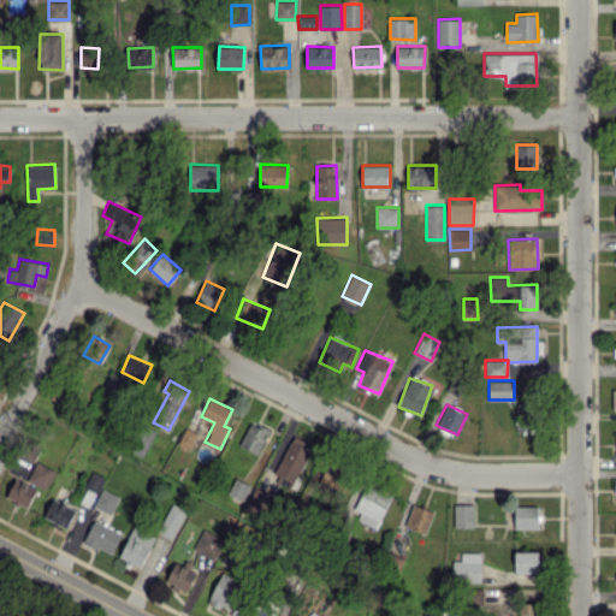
[(532,431),(532,404),(517,404),(516,431),(532,431)]
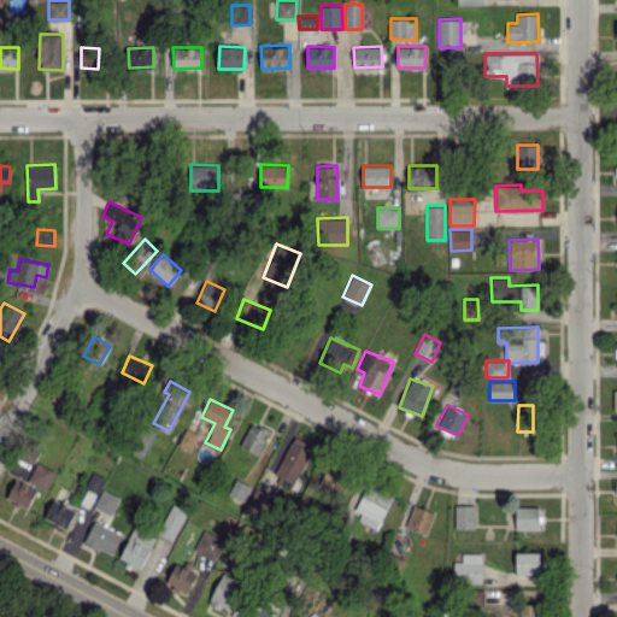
[(259,454),(270,429),(251,422),(240,447),(259,454)]
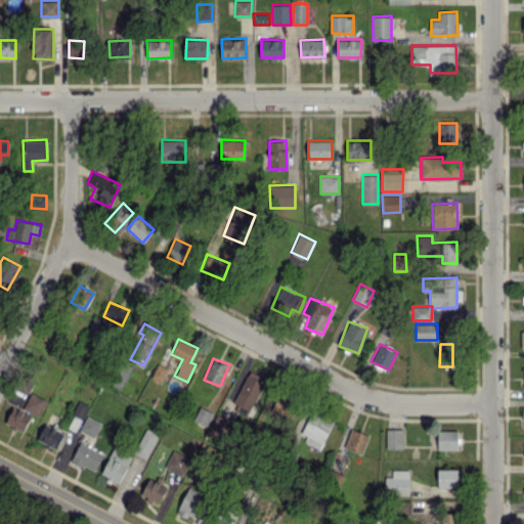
[(113,382),(119,386),(132,366),(126,362),(113,382)]
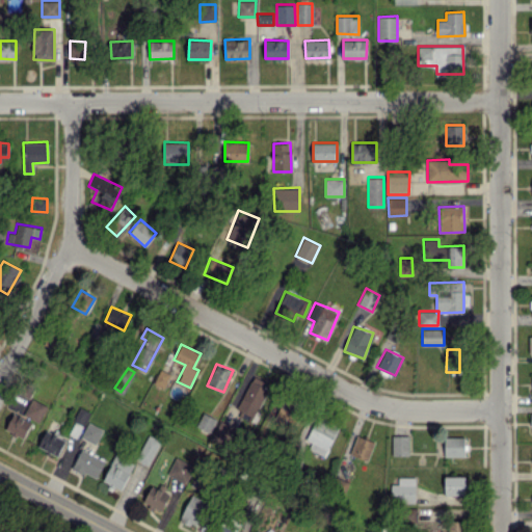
[(170,373),(160,369),(154,382),(163,388),(170,373)]
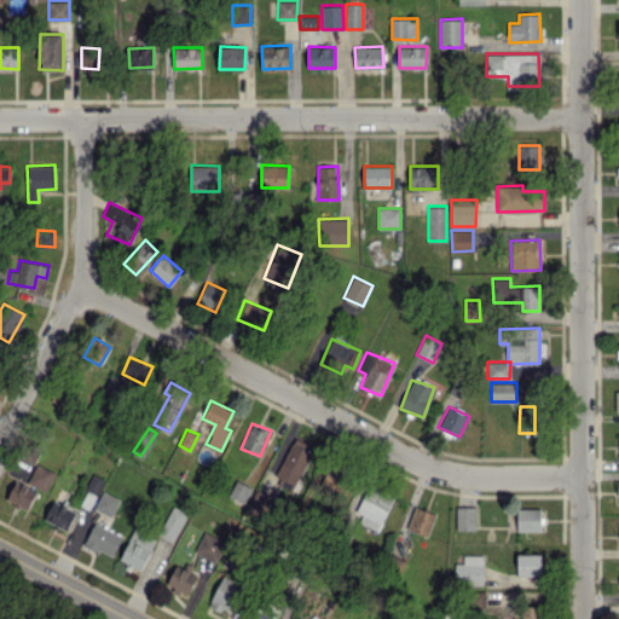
[(275,476),(294,487),(314,447),(295,438),(275,476)]
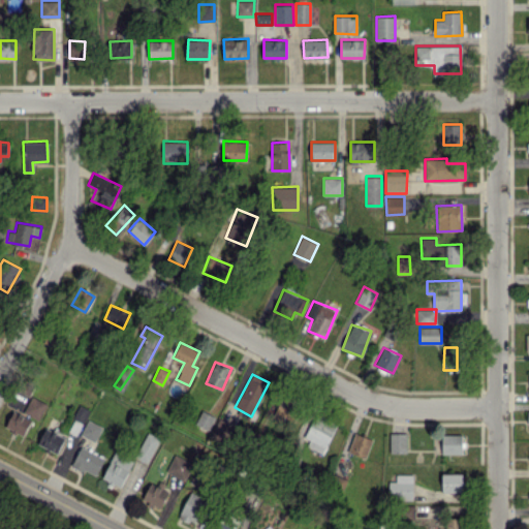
[(24,412),(40,419),(48,402),(31,396),(24,412)]
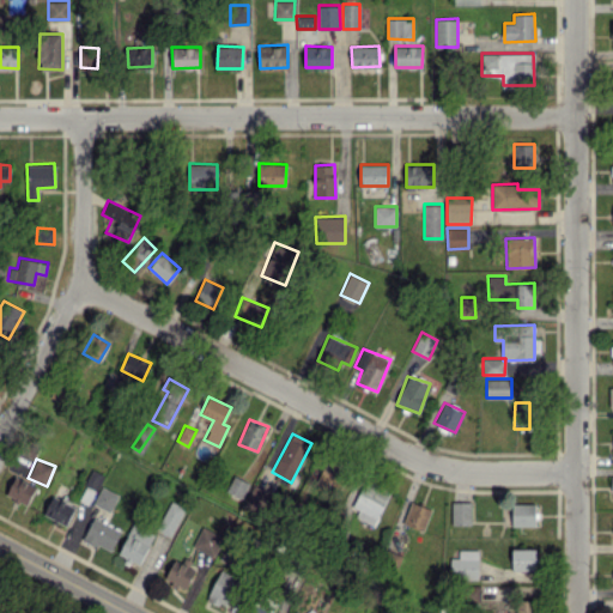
[(337,487),(344,472),(326,463),(319,479),(337,487)]
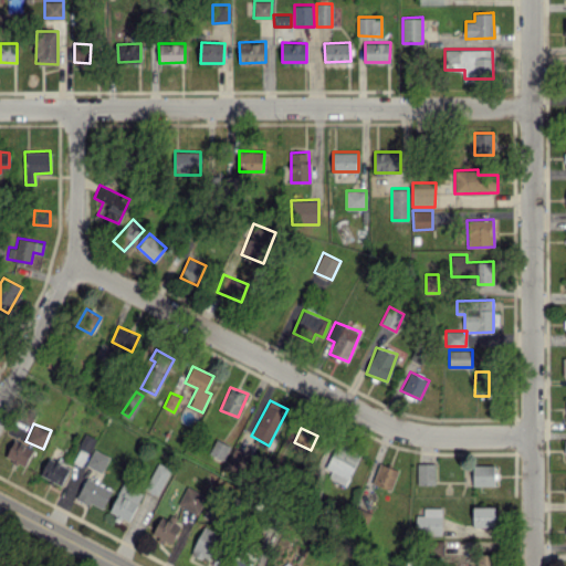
[(73,461),(83,465),(95,438),(85,433),(73,461)]
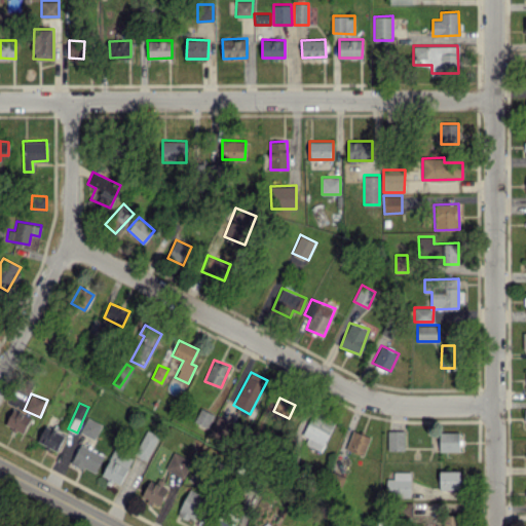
[(24,433),(31,417),(13,408),(5,424),(24,433)]
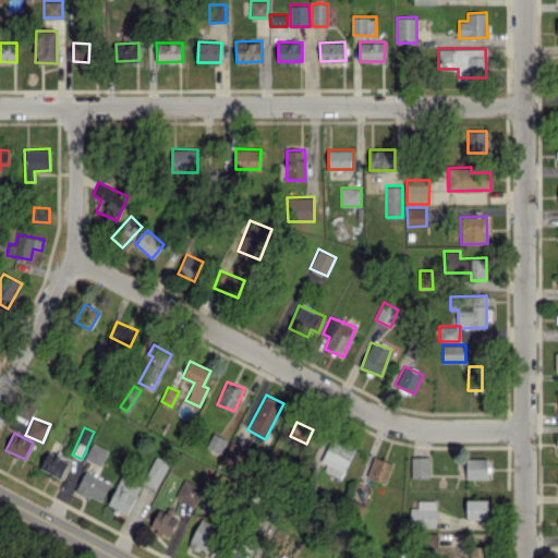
[(227,438),(213,433),(206,447),(220,453),(227,438)]
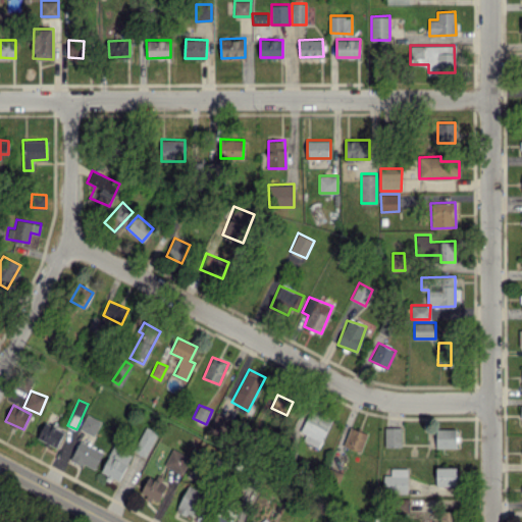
[(307,434),(304,440),(318,447),(332,418),(311,409),(301,431),(307,434)]
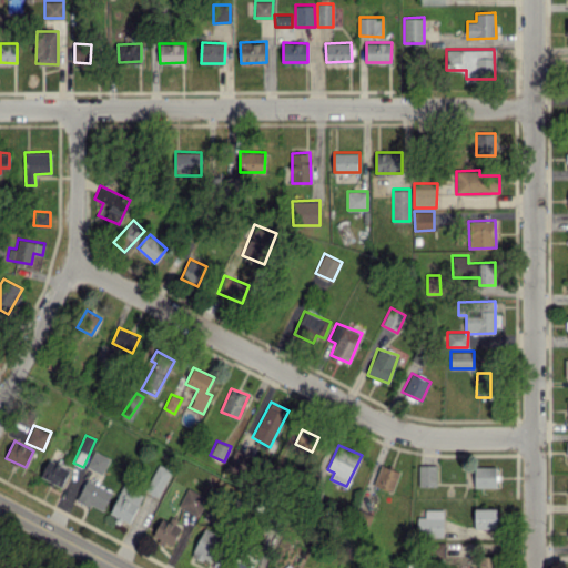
[(87,466),(103,474),(110,457),(93,450),(87,466)]
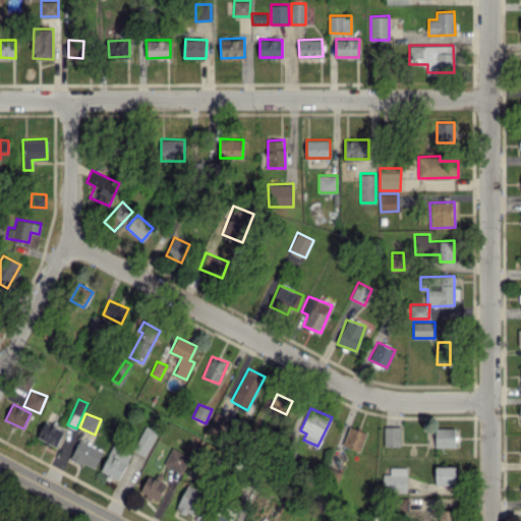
[(56,446),(64,429),(45,420),(37,437),(56,446)]
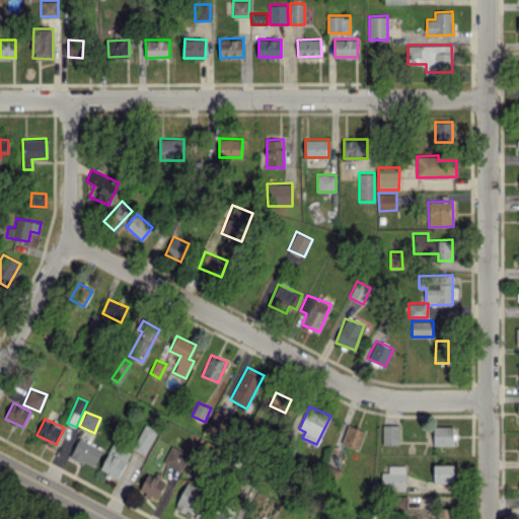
[(145,454),(157,429),(144,423),(133,448),(145,454)]
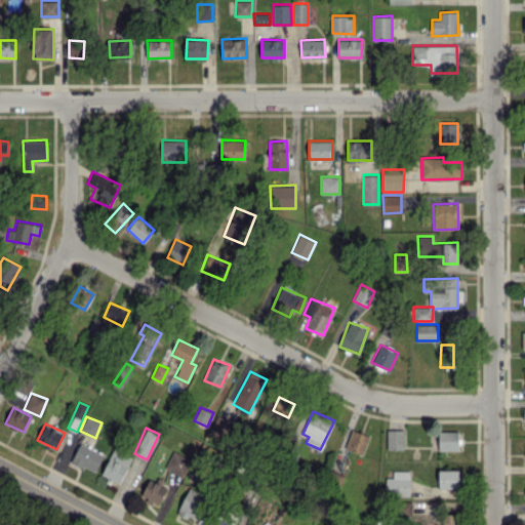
[(362,454),(369,435),(352,429),(345,448),(362,454)]
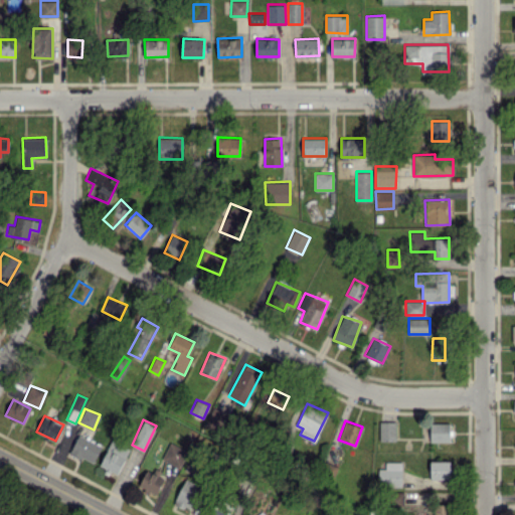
[(380,441),(396,440),(395,420),(379,421),(380,441)]
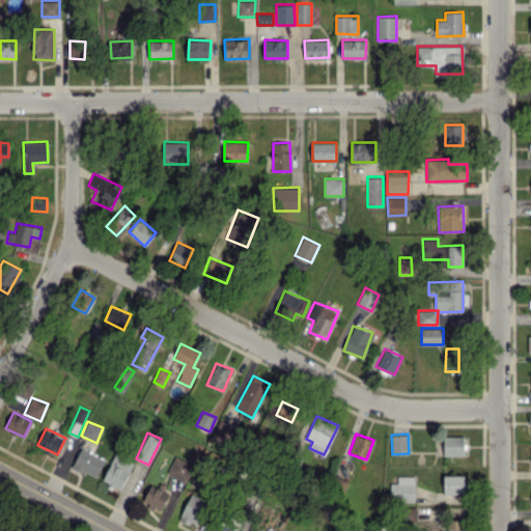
[(464,455),(464,436),(444,436),(444,455),(464,455)]
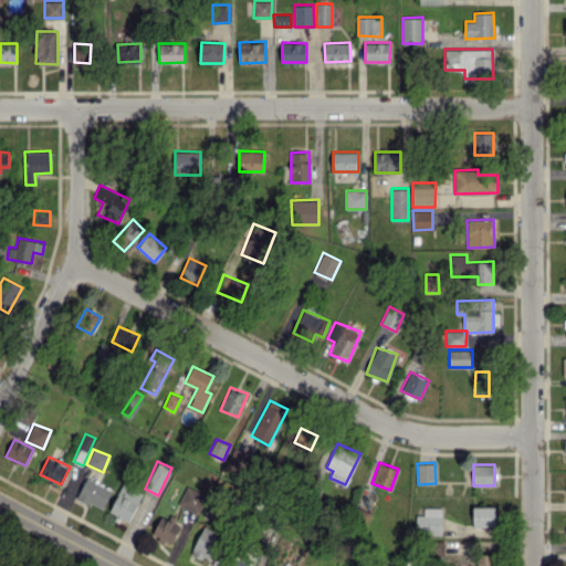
[(103,509),(112,490),(86,478),(77,496),(103,509)]
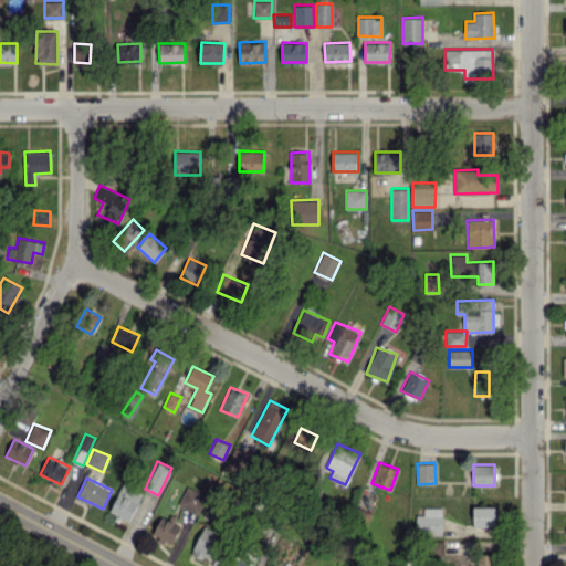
[(143,492),(123,483),(109,512),(129,521),(143,492)]
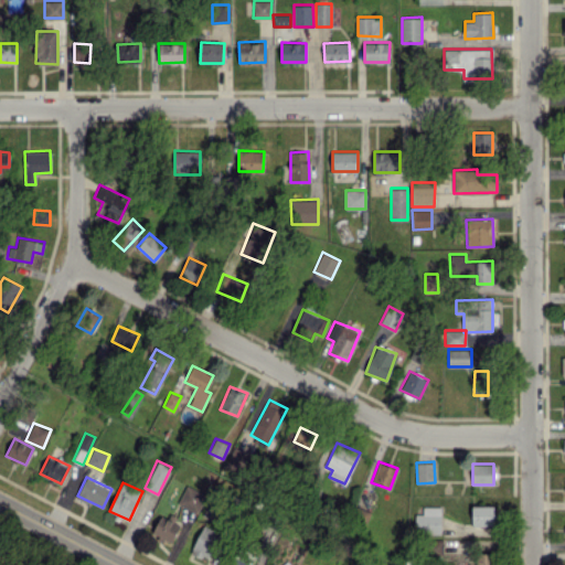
[(178,503),(196,512),(205,493),(187,484),(178,503)]
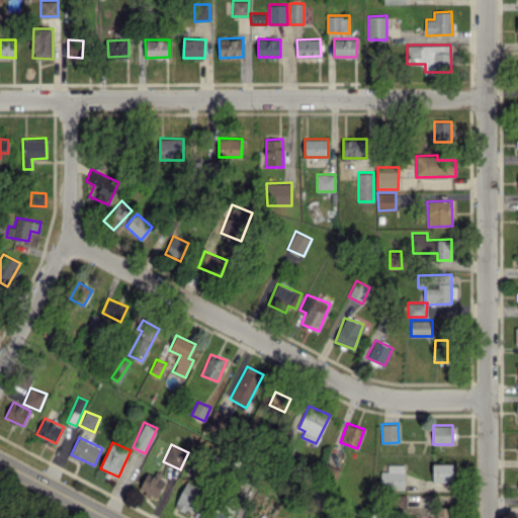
[(433,482),(452,482),(452,462),(432,463),(433,482)]
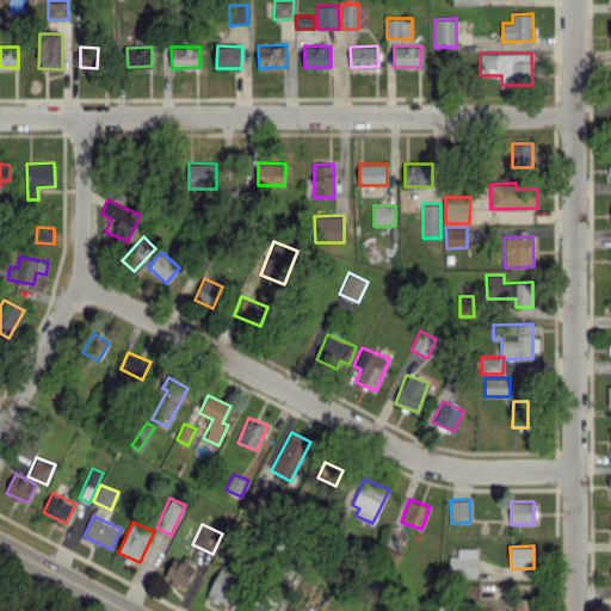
[(449,555),(449,575),(477,575),(476,547),(457,548),(457,555),(449,555)]
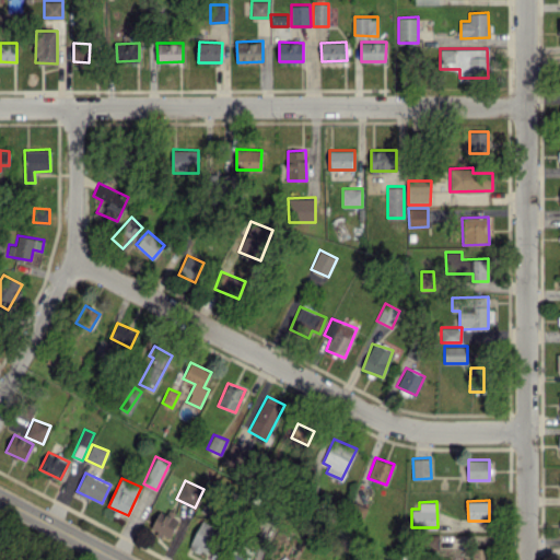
[(170,537),(177,514),(159,508),(151,531),(170,537)]
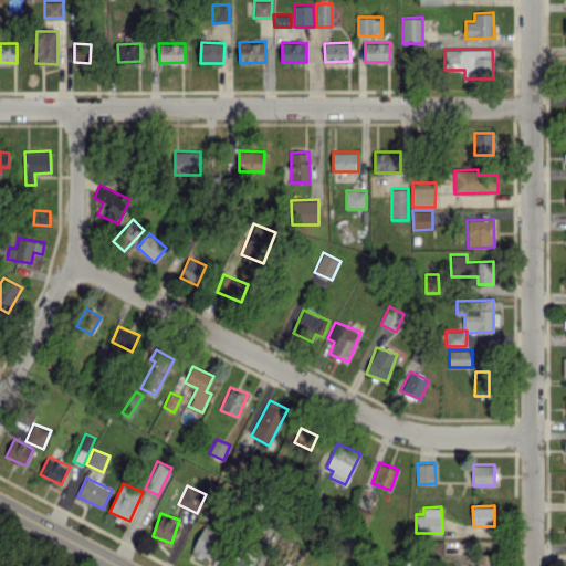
[(191,552),(209,561),(221,534),(203,526),(191,552)]
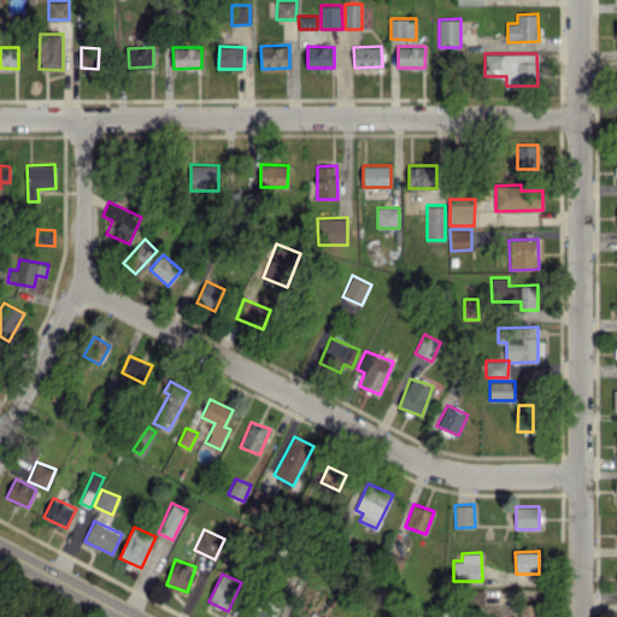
[(482,588),(470,589),(470,605),(483,605),(482,588)]
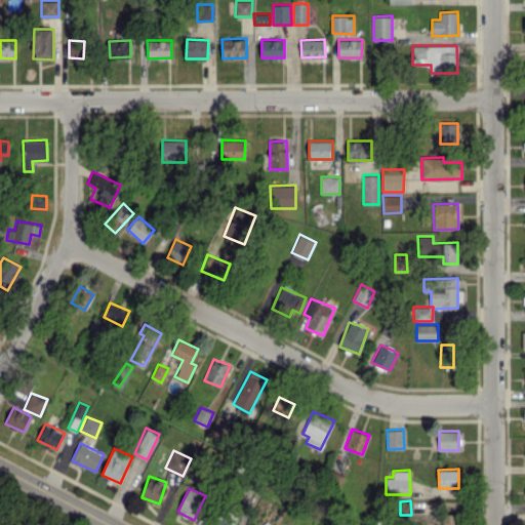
[(459,524),(459,513),(442,514),(442,524),(459,524)]
